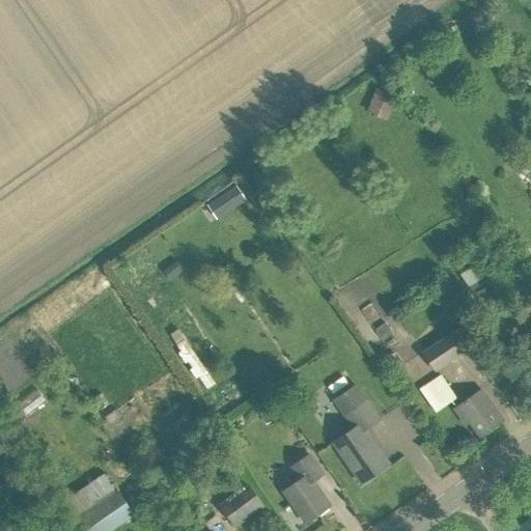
[(371,89),(363,110),(383,117),(391,95),(371,89)]
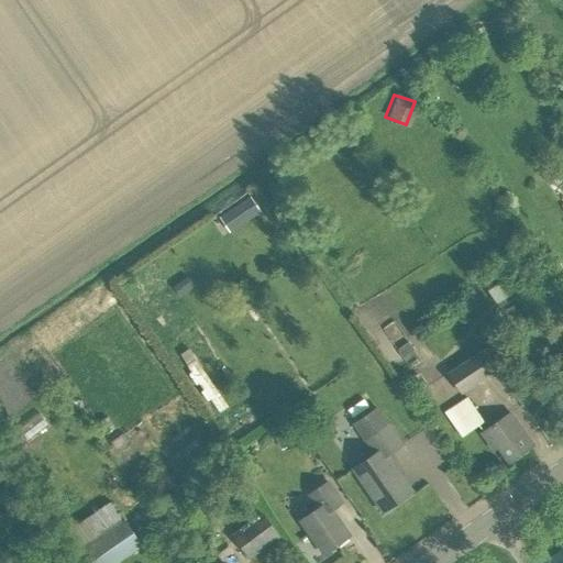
[(220,217),(230,233),(261,212),(251,196),(220,217)]
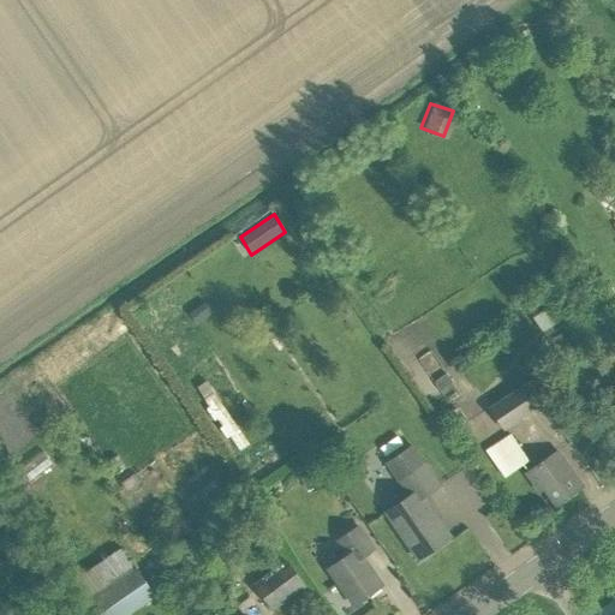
[(529,315),(539,332),(561,317),(550,300),(529,315)]
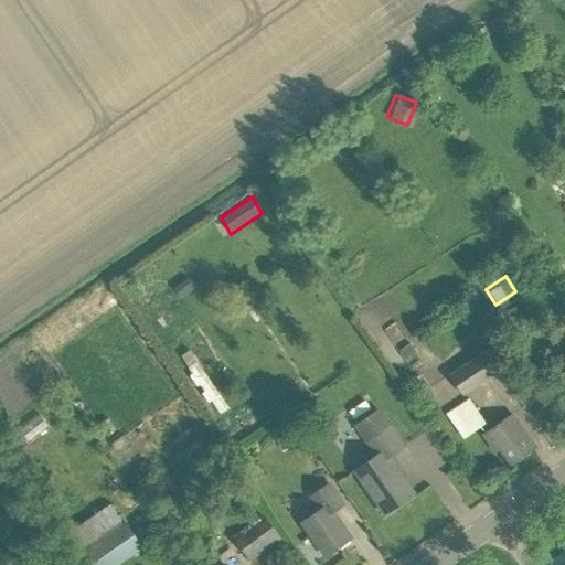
[(228,408),(178,337),(169,342),(178,356),(176,358),(182,368),(185,366),(191,374),(188,375),(196,387),(199,385),(203,391),(200,393),(206,403),(210,401),(220,415),(228,408)]
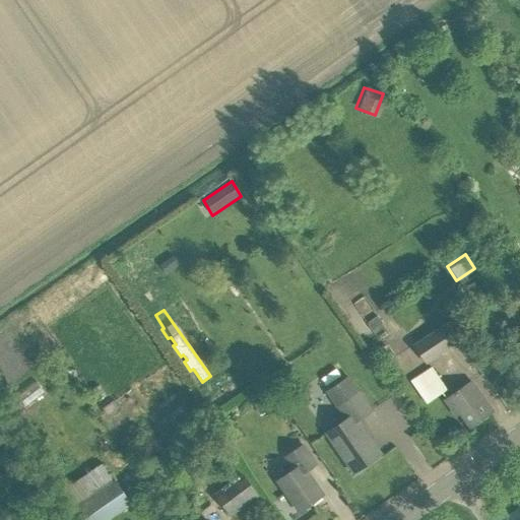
[(414,344),(427,363),(453,346),(441,327),(414,344)]
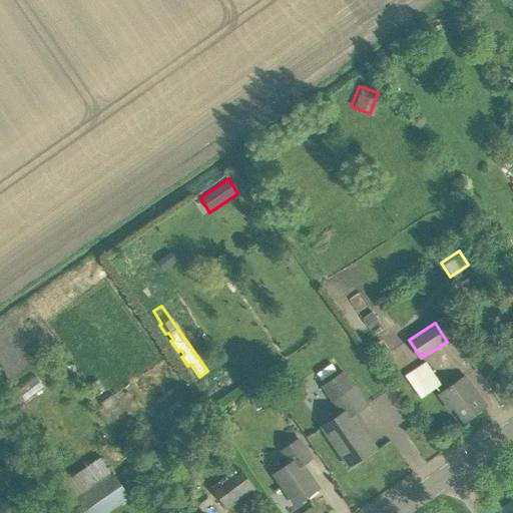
[(411,373),(426,394),(440,384),(425,363),(411,373)]
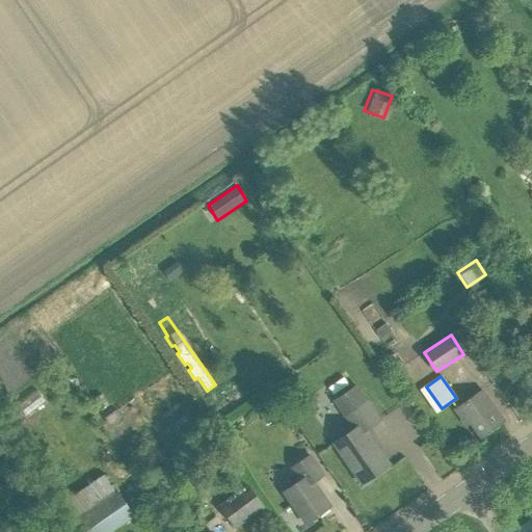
[(333,444),(361,484),(389,464),(365,430),(379,421),(355,386),(334,400),(353,429),(333,444)]
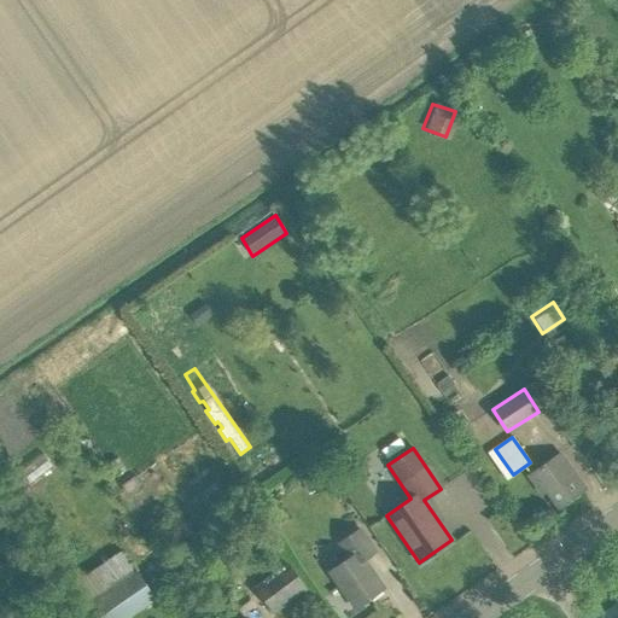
[(546,491),(558,508),(579,493),(575,485),(579,482),(560,454),(529,476),(542,494),(546,491)]
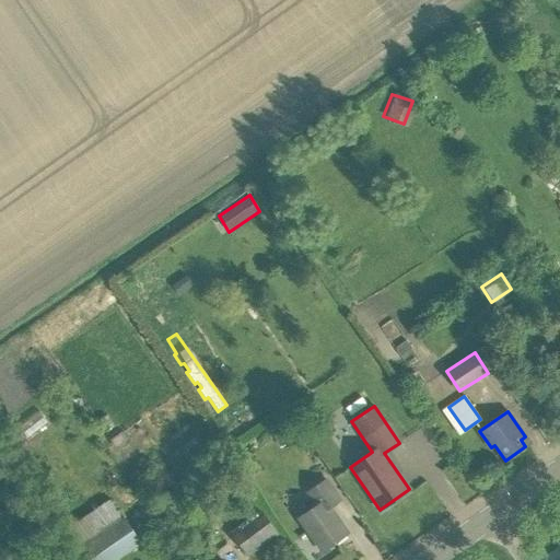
[(316,505),(299,518),(322,551),(347,534),(329,508),(340,500),(325,479),(307,492),(316,505)]
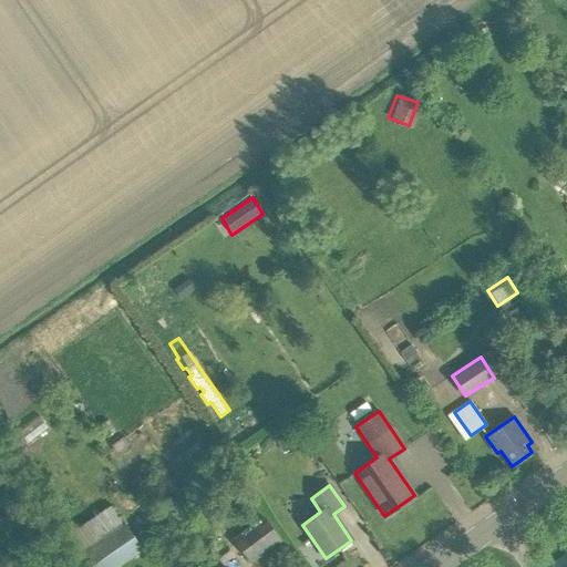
[(111,498),(59,534),(81,566),(116,566),(145,548),(111,498)]
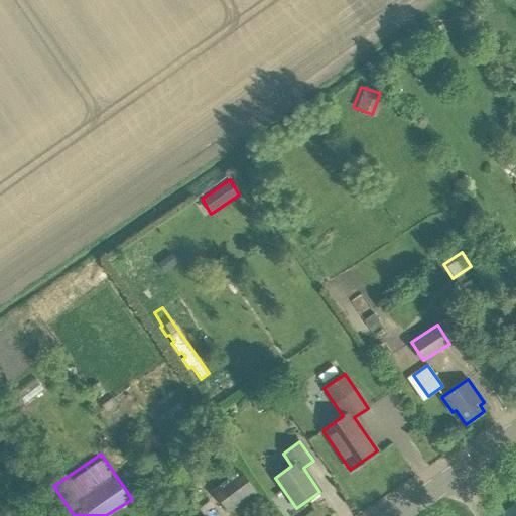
[(214,490),(230,512),(257,492),(241,470),(214,490)]
